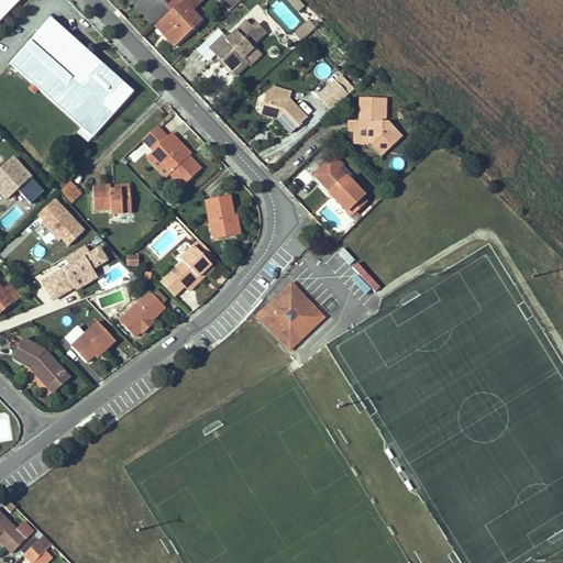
[(0,0),(0,18),(17,0),(0,0)]
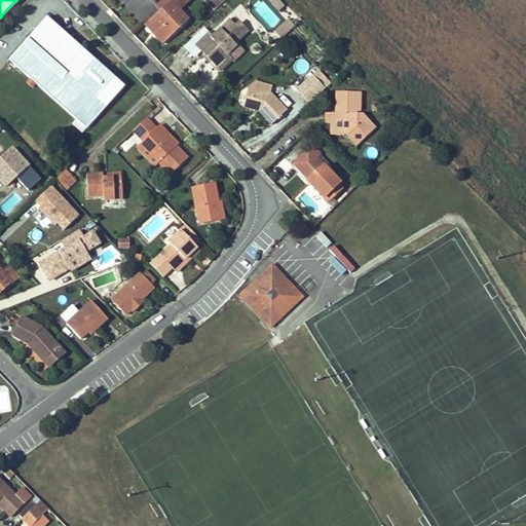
[(149,0),(159,10),(149,21),(158,30),(154,34),(163,42),(188,20),(179,9),(183,5),(178,0),(149,0)]
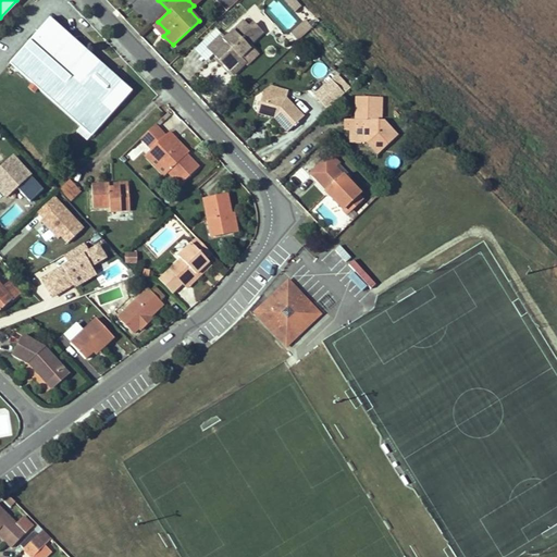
[(299,8),(292,0),(281,0),(294,13),(299,8)]
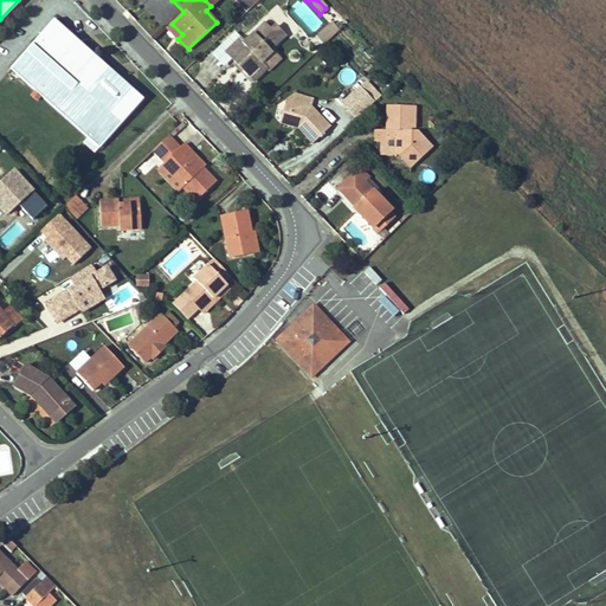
[(11,69),(50,104),(98,59),(53,20),(11,69)]
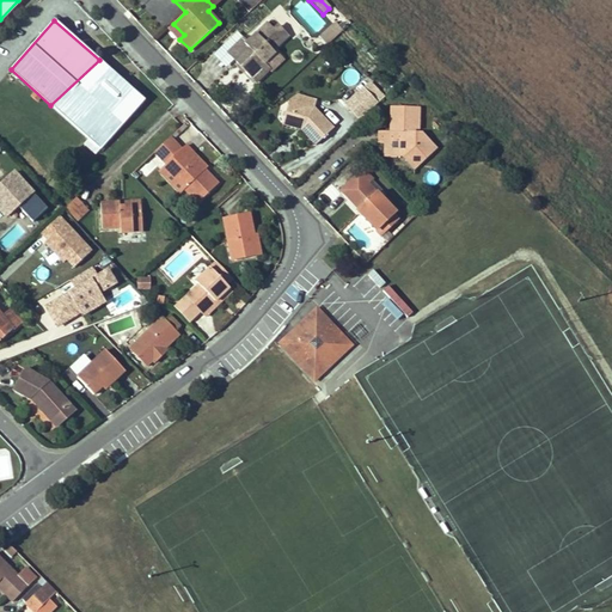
[(173,24),(169,28),(179,40),(184,35),(173,24)]
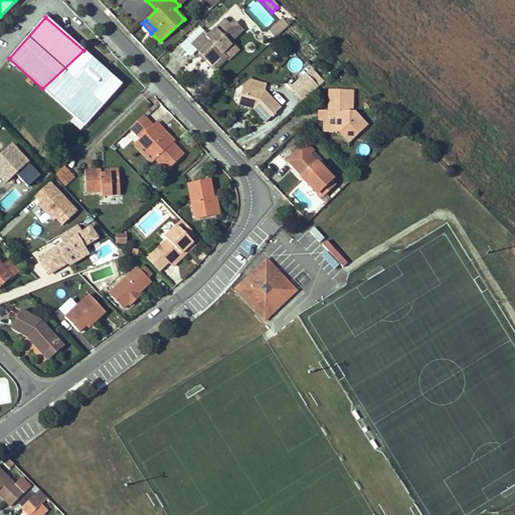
[(204,32),(191,44),(210,63),(221,53),(227,47),(225,45),(228,43),(241,30),(233,22),(226,28),(220,22),(207,35),(204,32)]
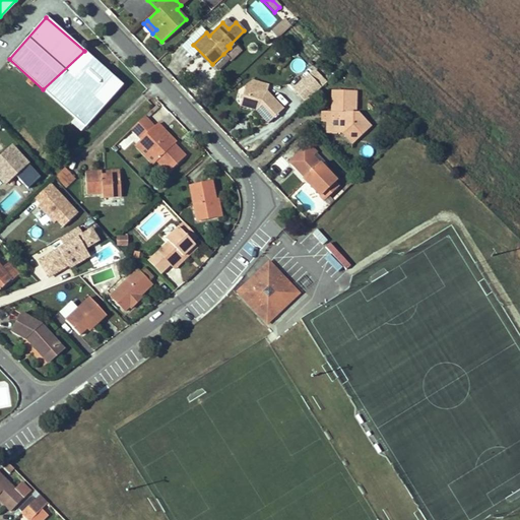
[(281,33),(277,28),(272,34),(276,38),(281,33)]
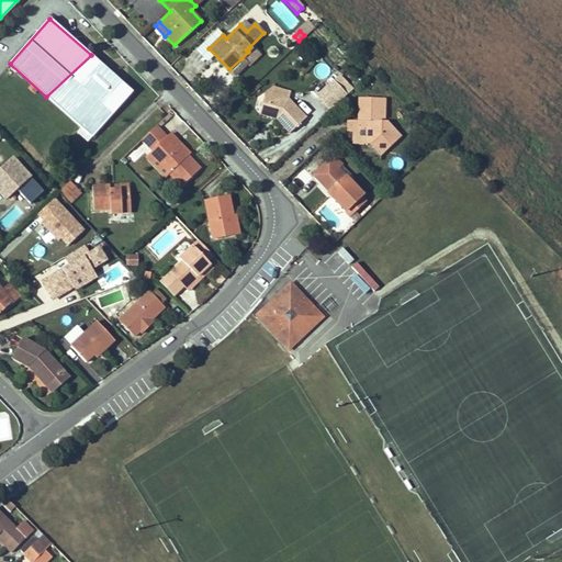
[(133,91),(91,55),(46,97),(82,127),(92,137),(133,91)]
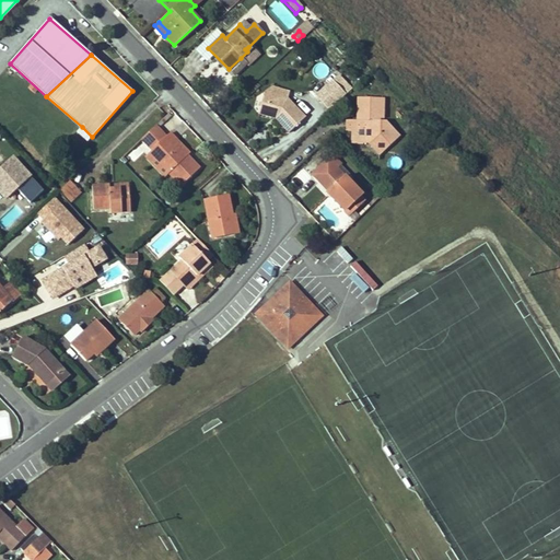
[(241,58),(229,69),(234,74),(246,63),(241,58)]
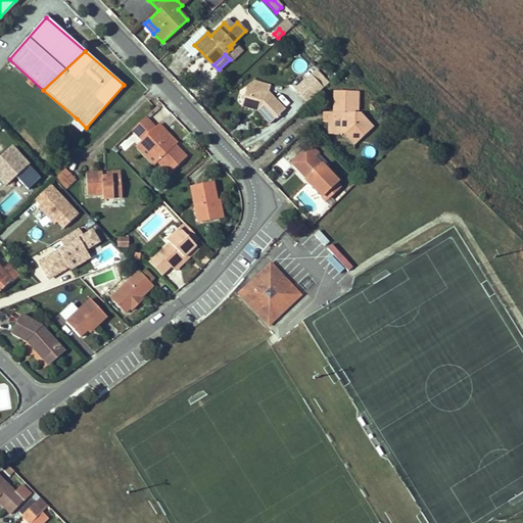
[(310,77),(322,90),(328,84),(315,72),(310,77)]
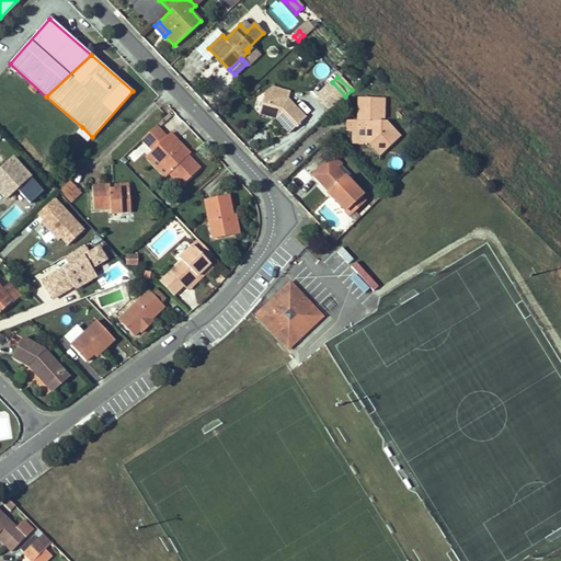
[(316,98),(330,112),(345,96),(332,82),(316,98)]
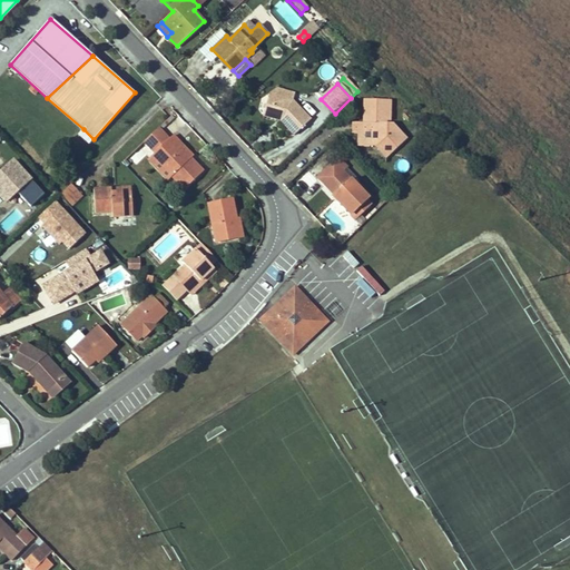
[(267,95),(261,116),(278,123),(281,120),(277,118),(266,114),(272,97),(292,104),(294,96),(277,88),(267,95)]
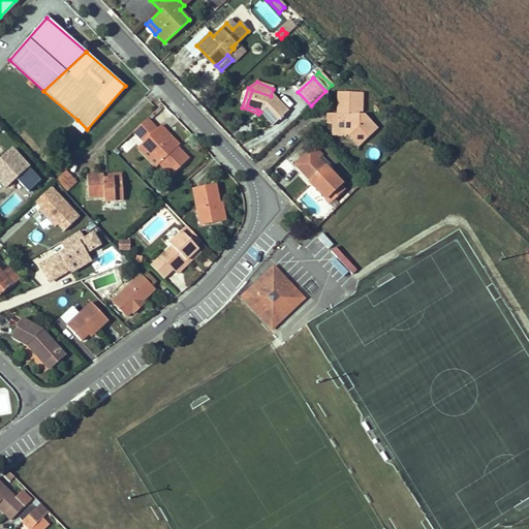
[(287,113),(271,96),(252,90),(247,105),(257,110),(260,112),(258,114),(272,127),(287,113)]
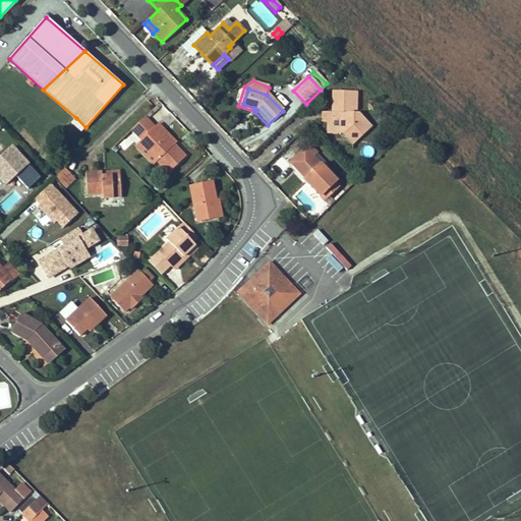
[(351,133),(355,138),(368,126),(356,113),(353,113),(353,111),(355,111),(355,92),(332,92),(332,113),(323,113),(323,123),(328,124),(328,135),(337,134),(340,131),(346,138),(351,133)]
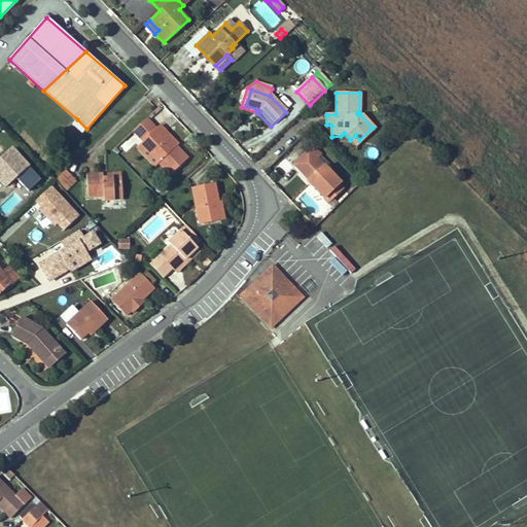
[(157,127),(148,116),(135,129),(144,139),(143,140),(161,160),(159,161),(170,174),(188,157),(177,145),(178,144),(161,125),(157,127)]
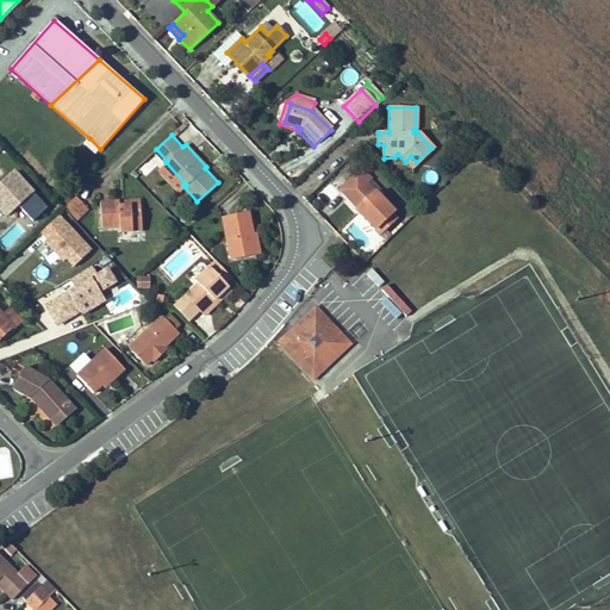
[(85,144),(95,154),(100,149),(89,138),(85,144)]
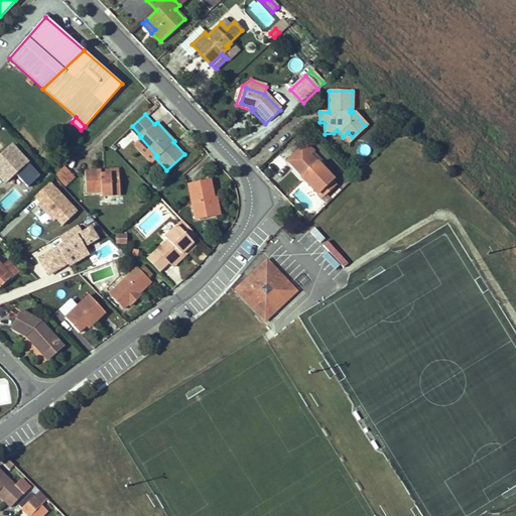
[(343,137),(348,142),(352,137),(348,132),(343,137)]
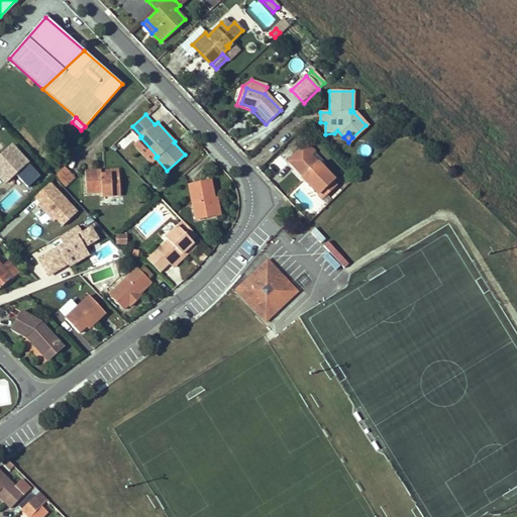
[(136,145),(151,162),(156,158),(158,157),(140,137),(136,141),(136,145)]
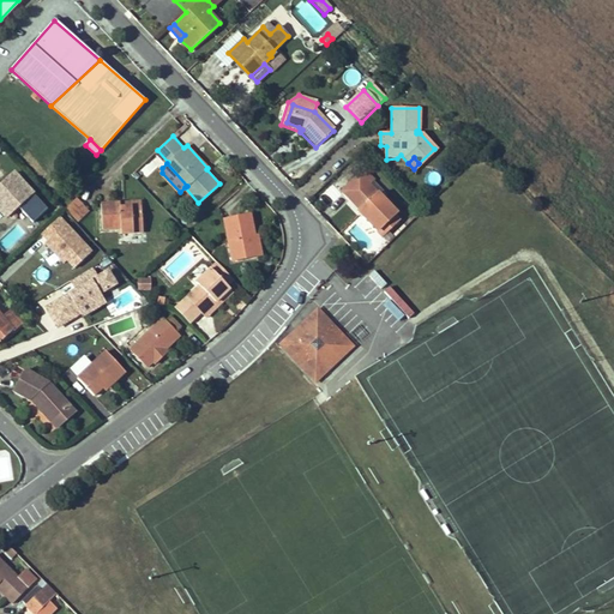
[(0,212),(6,220),(13,212),(26,228),(49,208),(14,169),(0,181),(0,212)]
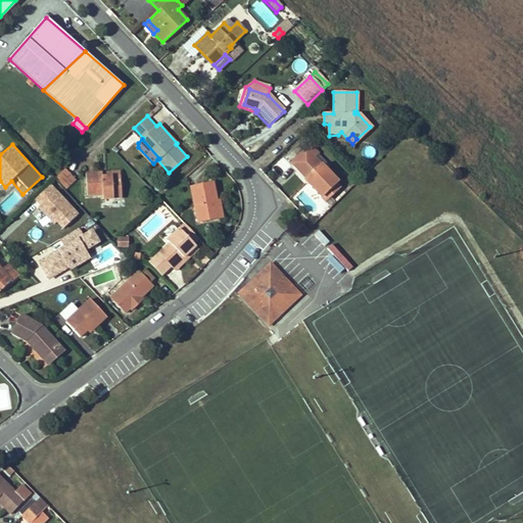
[(325,169),(329,165),(310,145),(291,162),(311,183),(308,185),(320,197),(326,191),(331,196),(339,187),(335,183),(337,181),(325,169)]
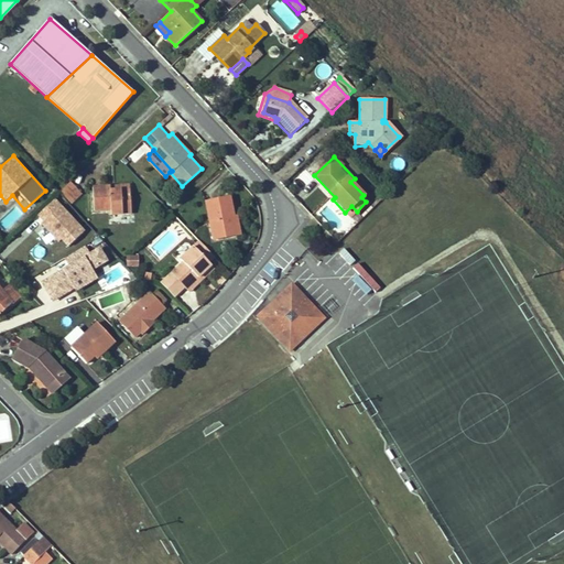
[(76,188),(71,182),(60,192),(66,197),(76,188)]
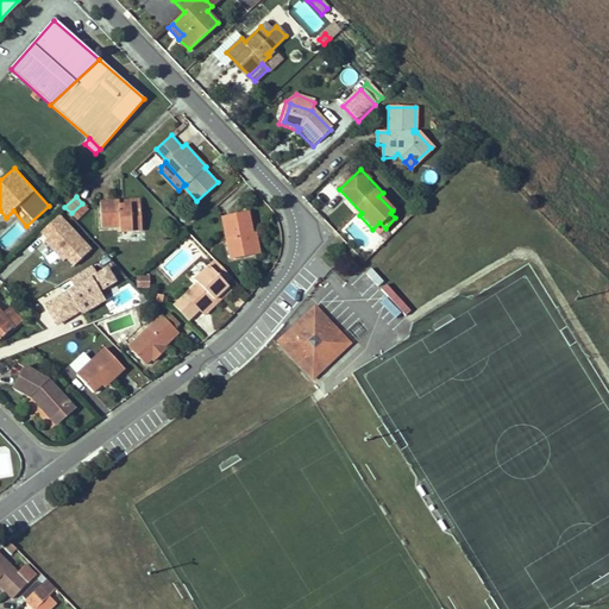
[(142,231),(139,206),(120,207),(119,202),(100,203),(101,227),(119,226),(119,232),(142,231)]
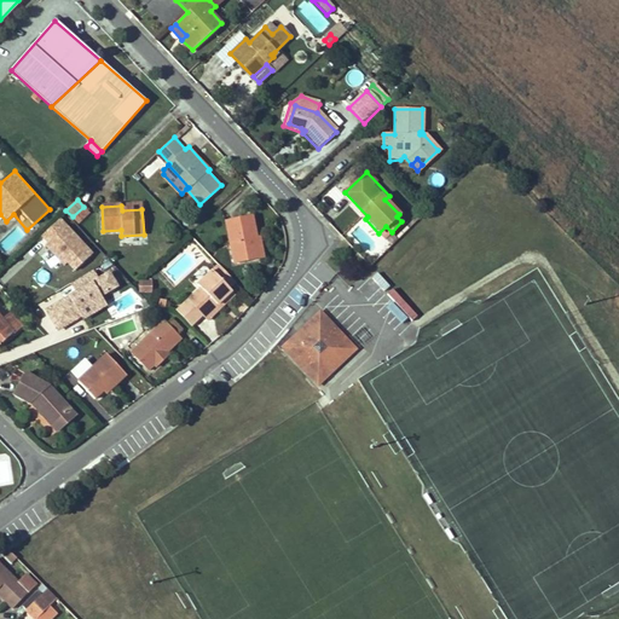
[(79,223),(90,213),(84,207),(73,217),(79,223)]
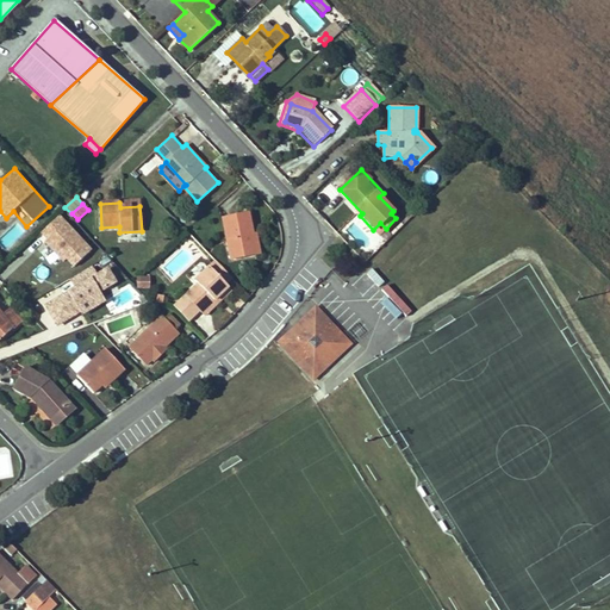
[(247,236),(249,235),(244,213),(225,217),(234,259),(250,255),(247,236)]
